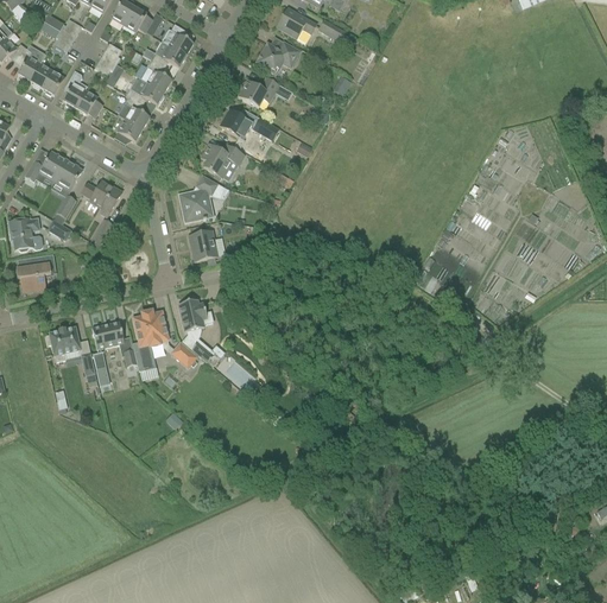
[(19,5),(14,0),(4,0),(12,11),(19,5)]
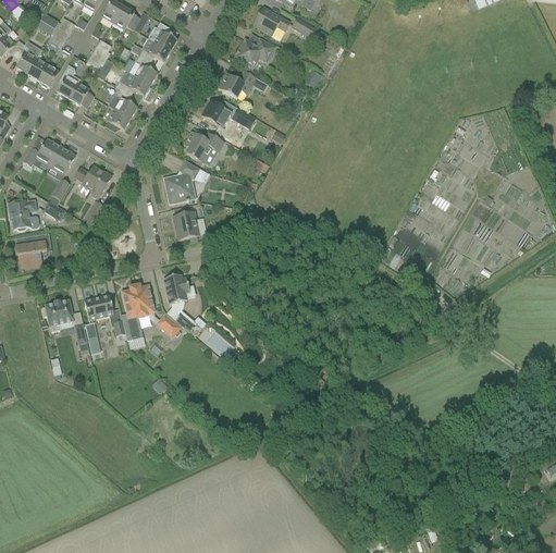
[(48,5),(38,0),(31,0),(25,10),(40,19),(44,12),(48,5)]
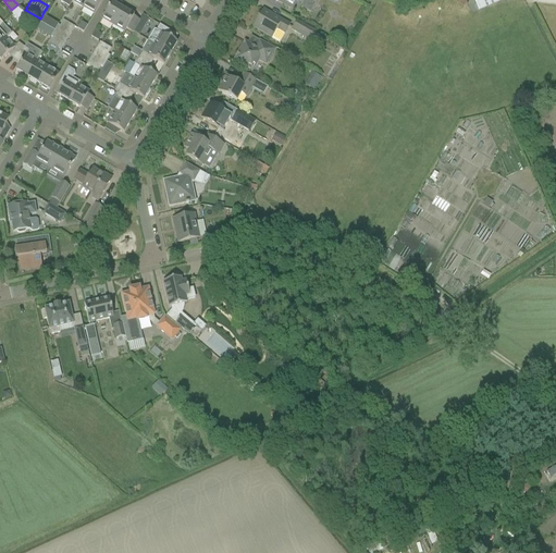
[(86,0),(84,4),(95,11),(101,0),(86,0)]
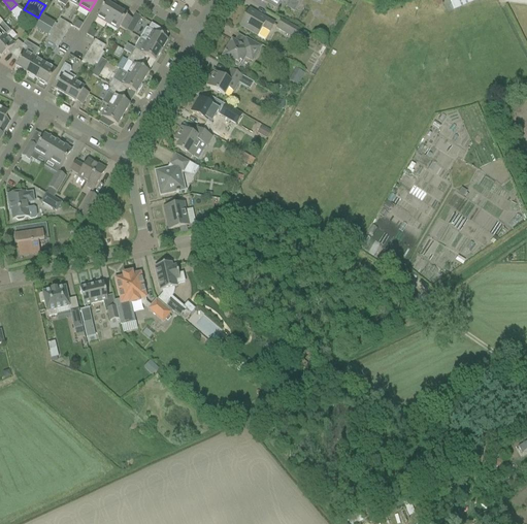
[(105,0),(101,8),(97,14),(107,21),(117,5),(114,4),(116,3),(111,0),(110,1),(108,0),(105,0)]
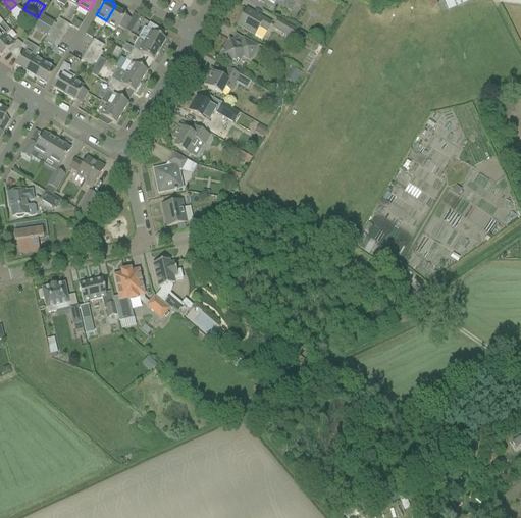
[(263,0),(272,5),(275,0),(284,0),(283,3),(292,8),(296,0),(263,0)]
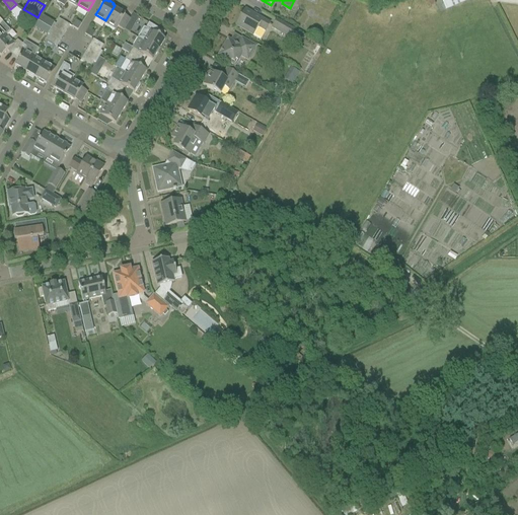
[(115,5),(105,20),(117,27),(118,24),(125,12),(125,11),(115,5)]
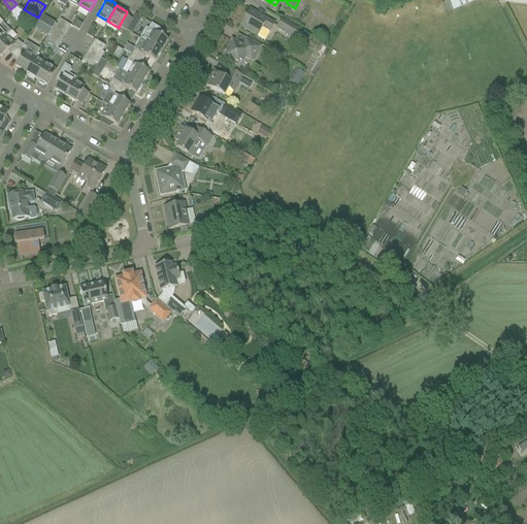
[(240,23),(250,27),(258,32),(263,24),(265,26),(266,24),(271,27),(274,21),(253,7),(251,11),(248,9),(240,23)]
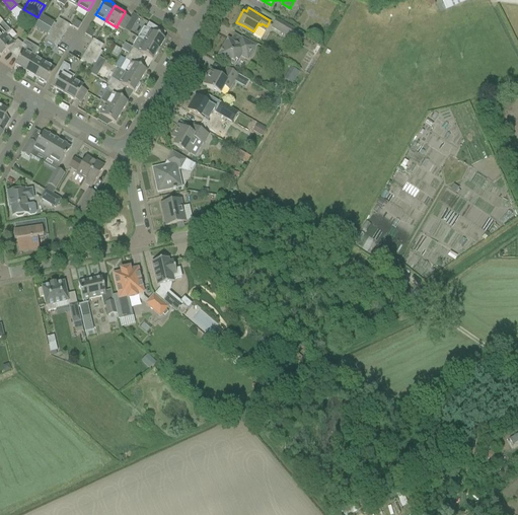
[(38,17),(52,25),(55,19),(41,11),(38,17)]
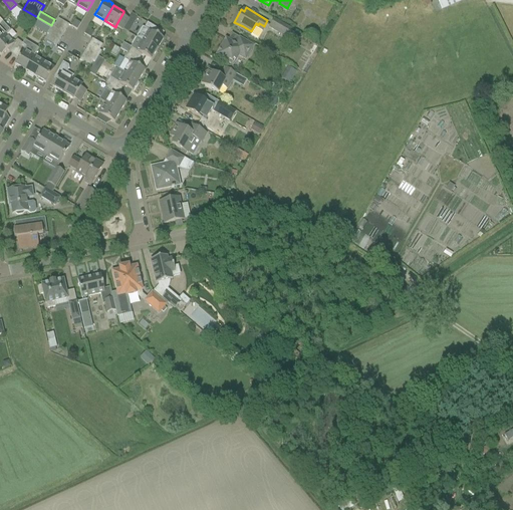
[(123,12),(116,24),(122,27),(130,16),(123,12)]
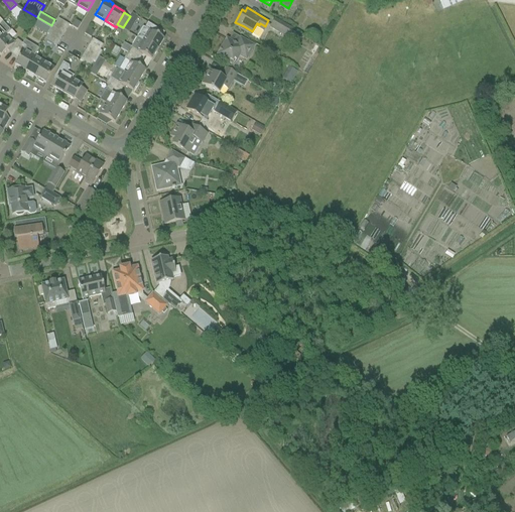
[(59,16),(55,21),(67,27),(70,22),(59,16)]
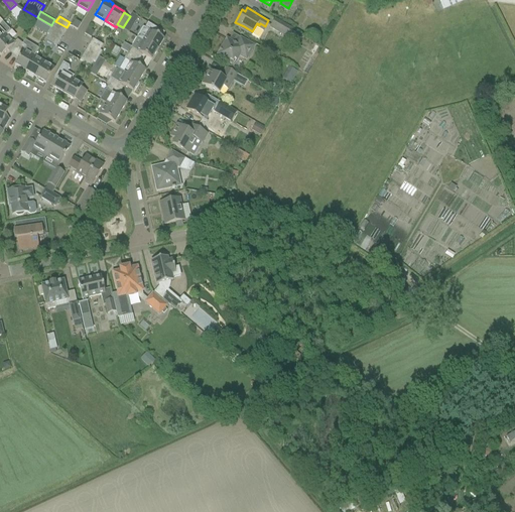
[(275,16),(271,24),(288,34),(293,26),(275,16)]
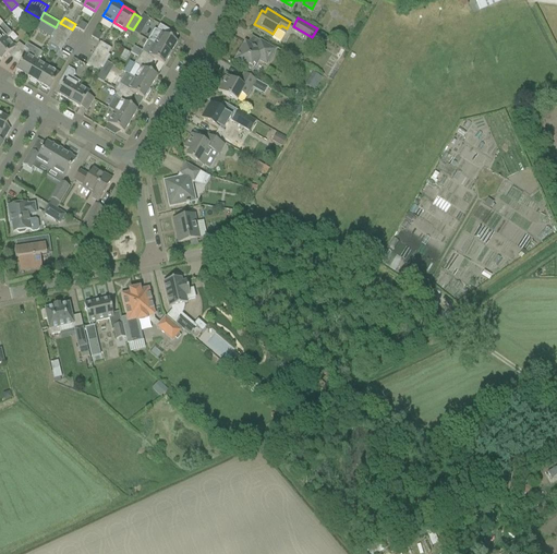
[(3,21),(0,23),(0,40),(7,34),(12,29),(3,21)]
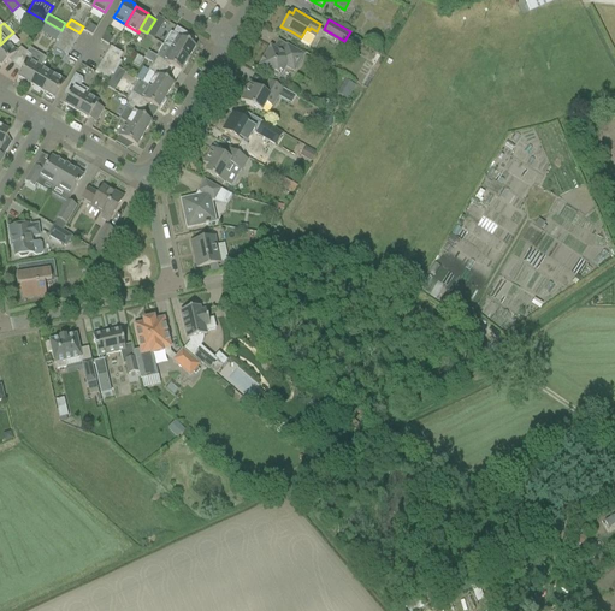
[(65,24),(60,30),(76,40),(80,33),(66,25),(65,24)]
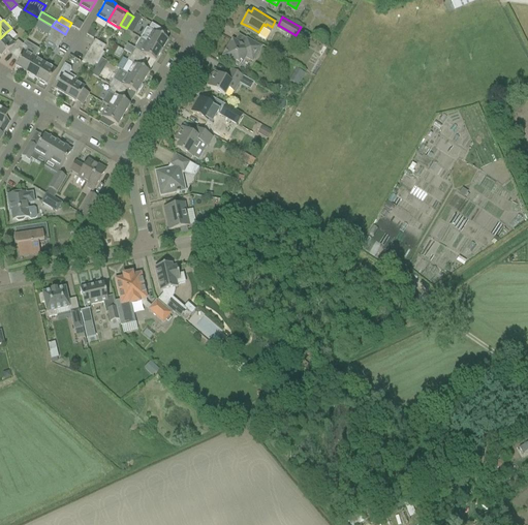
[(141,35),(146,38),(162,48),(168,37),(154,29),(157,24),(152,21),(149,26),(147,25),(141,35)]
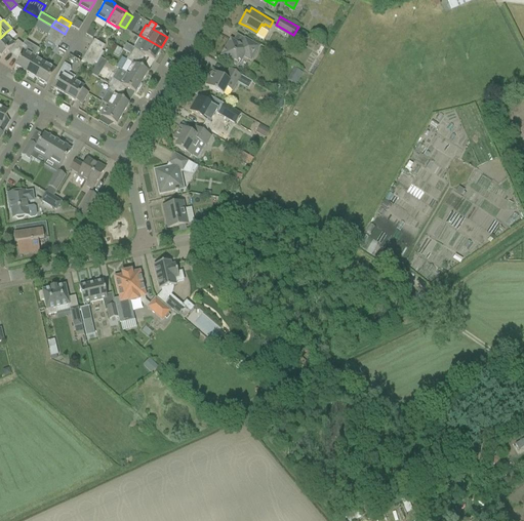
[(48,32),(50,33),(61,39),(65,34),(51,26),(48,32)]
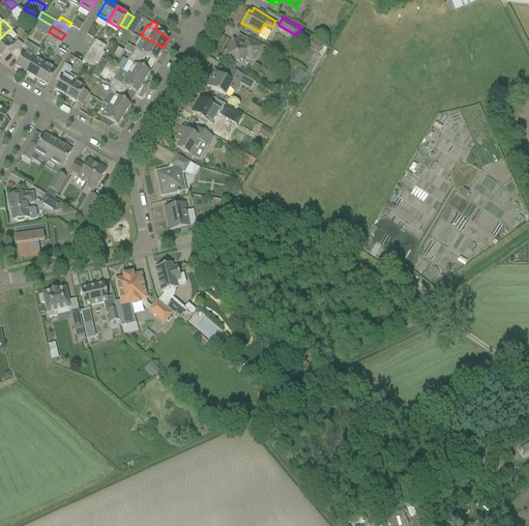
[(6,32),(0,38),(0,52),(1,54),(7,49),(13,54),(24,42),(19,38),(15,41),(6,32)]
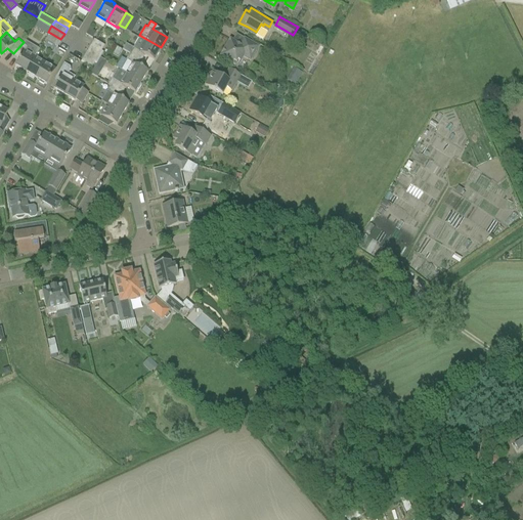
[(60,39),(50,33),(47,38),(57,44),(60,39)]
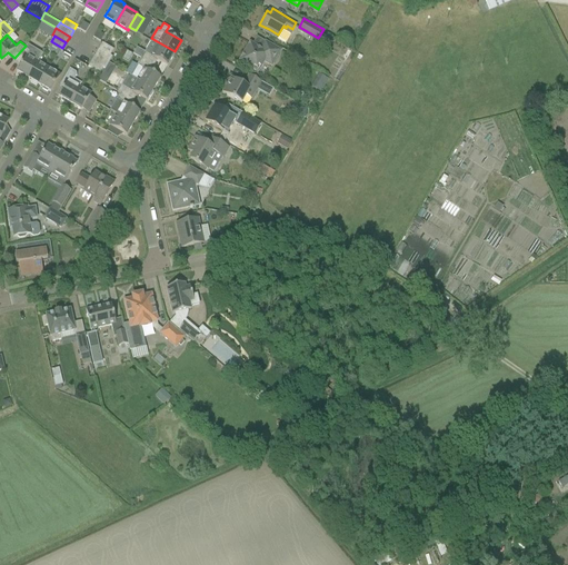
[(141,55),(141,56),(155,63),(158,58),(168,63),(175,51),(157,41),(151,38),(145,49),(138,45),(133,50),(141,55)]
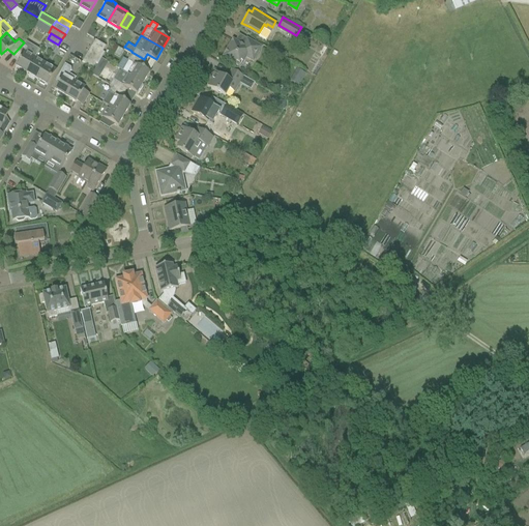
[(224,54),(232,59),(240,64),(245,56),(243,55),(245,51),(255,56),(261,45),(247,36),(245,39),(245,41),(245,42),(243,42),(235,38),(232,39),(224,54)]
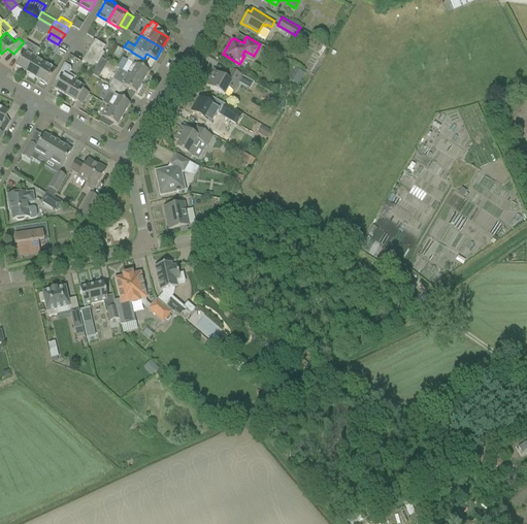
[(95,37),(92,42),(104,50),(102,47),(105,43),(95,37)]
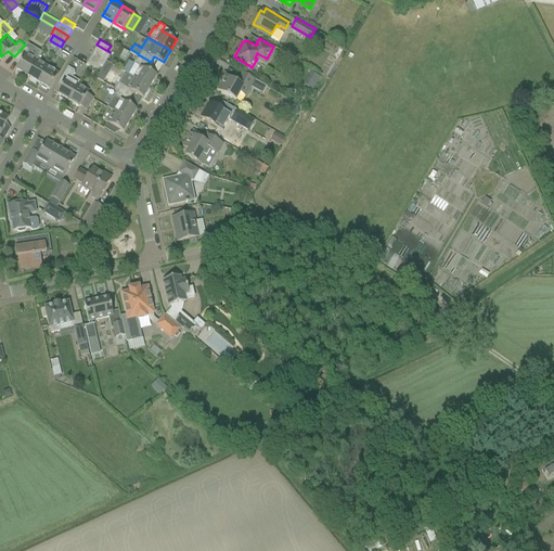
[(25,45),(14,56),(20,61),(16,67),(21,69),(20,71),(25,74),(25,73),(27,74),(37,58),(42,49),(27,40),(25,45)]
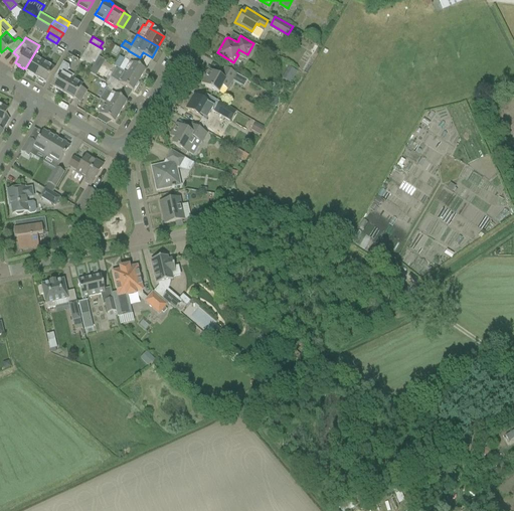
[(90,41),(87,46),(99,53),(102,48),(90,41)]
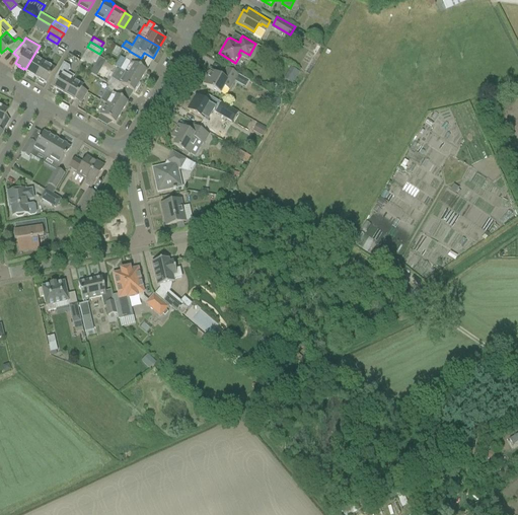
[(87,47),(84,53),(94,59),(94,58),(96,59),(99,54),(87,47)]
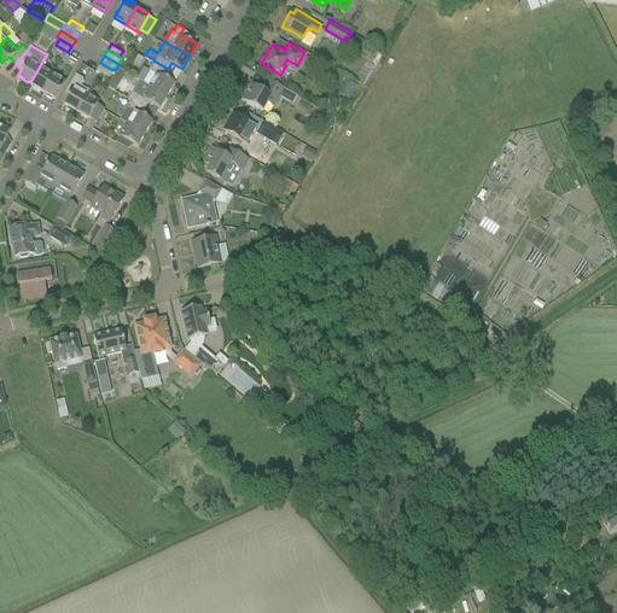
[(156,71),(149,82),(167,93),(174,81),(164,75),(168,69),(153,60),(150,66),(156,71)]
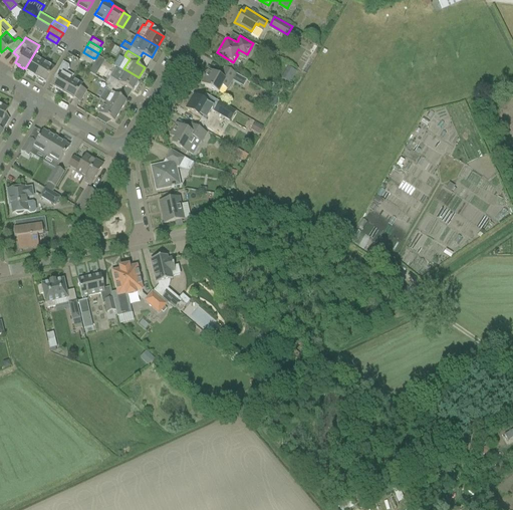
[(83,52),(80,57),(89,63),(93,58),(83,52)]
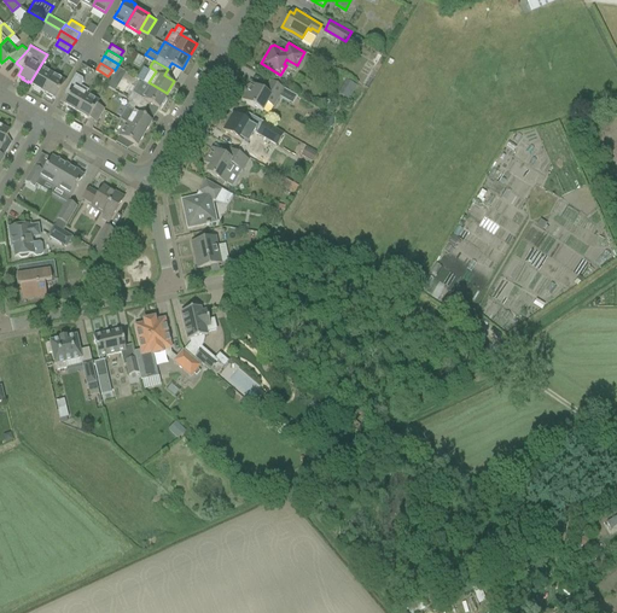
[(41,64),(30,82),(41,88),(42,89),(53,71),(41,64)]
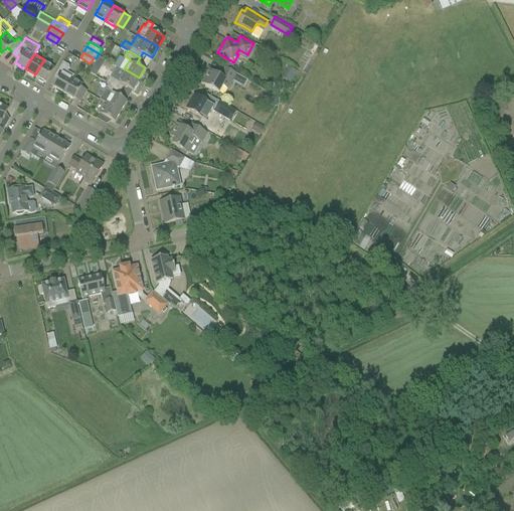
[(44,59),(35,74),(46,80),(55,65),(44,59)]
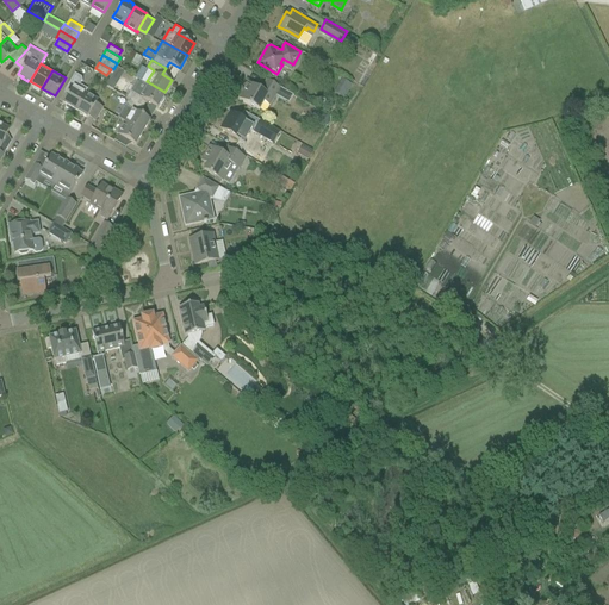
[(68,91),(63,100),(67,103),(66,105),(72,108),(73,106),(75,107),(86,89),(80,86),(81,85),(80,82),(82,78),(82,74),(75,70),(64,88),(68,91)]
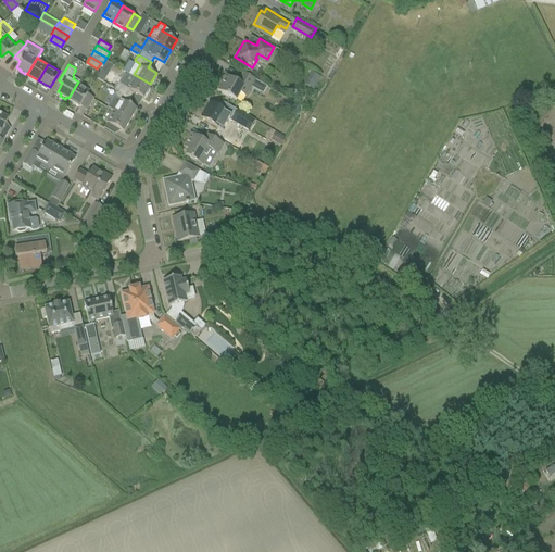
[(304,82),(315,87),(322,74),(312,69),(304,82)]
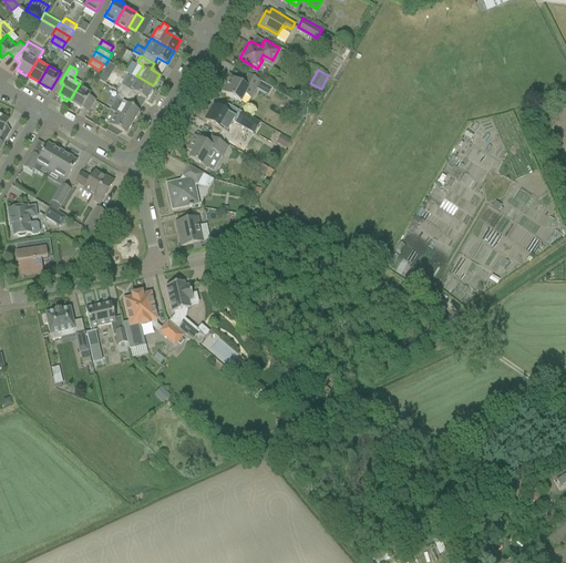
[(117,88),(121,90),(134,98),(137,92),(146,98),(150,93),(151,94),(153,89),(152,88),(153,85),(136,75),(129,71),(117,88)]
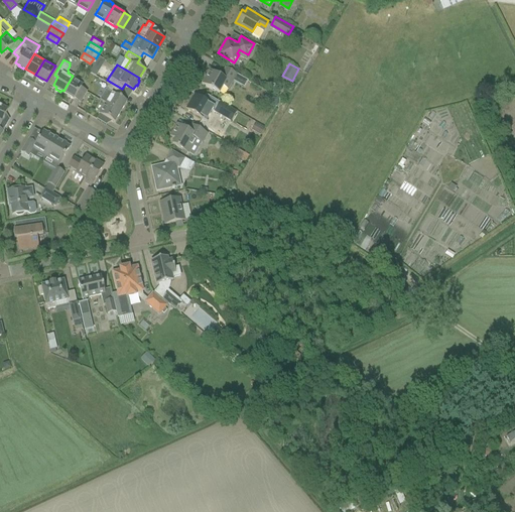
[(205,73),(205,75),(206,76),(202,82),(213,87),(218,90),(222,83),(229,87),(234,78),(244,84),(247,78),(235,70),(226,65),(221,74),(210,68),(210,69),(209,68),(206,70),(205,73)]
